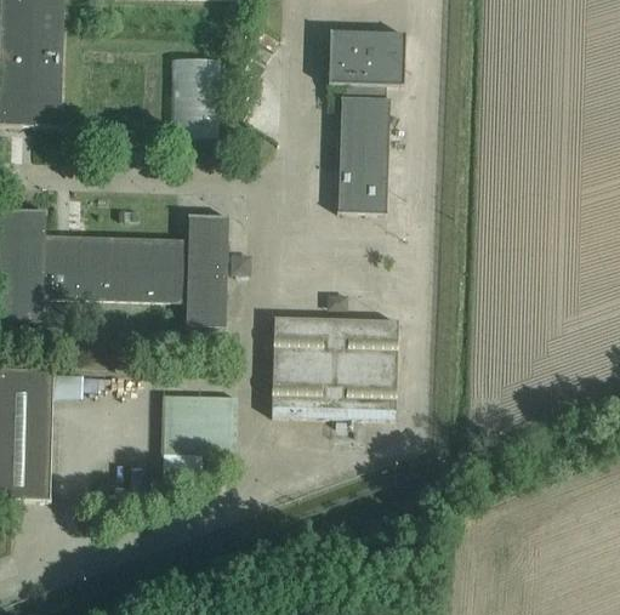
[(0,0),(0,123),(60,126),(63,0),(0,0)]
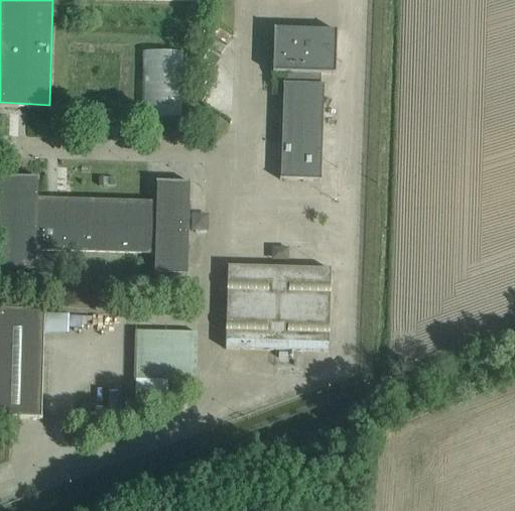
[(336,69),(338,26),(275,24),(273,67),(288,68),(288,78),(285,78),(282,173),(320,175),(324,79),(320,79),(320,69),(336,69)]
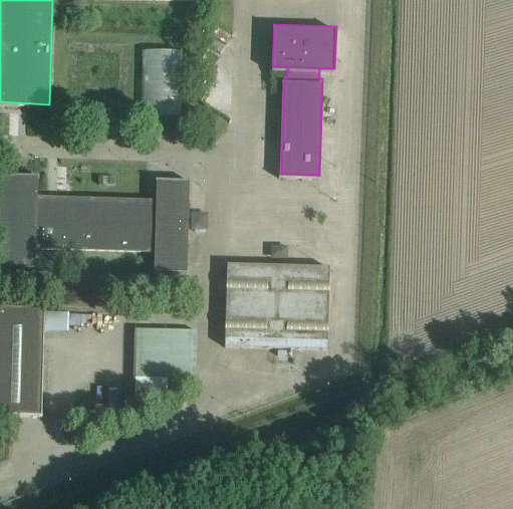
[(182,112),(183,48),(143,47),(142,111),(182,112)]
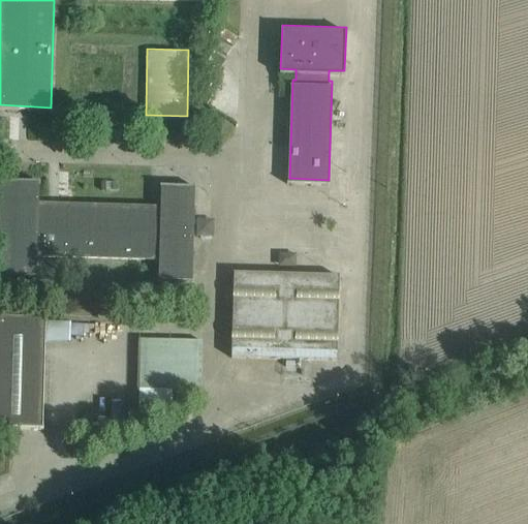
[(0,178),(0,272),(36,274),(37,252),(159,256),(158,278),(192,279),(195,184),(161,183),(161,205),(38,201),(38,180),(0,178)]
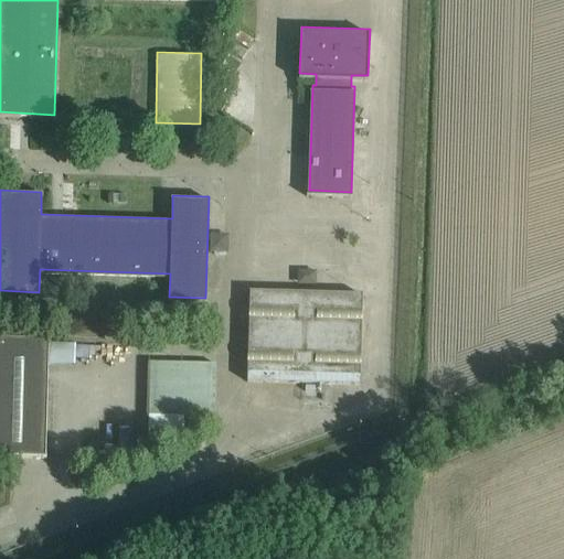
[(360,380),(363,290),(251,287),(247,377),(360,380)]
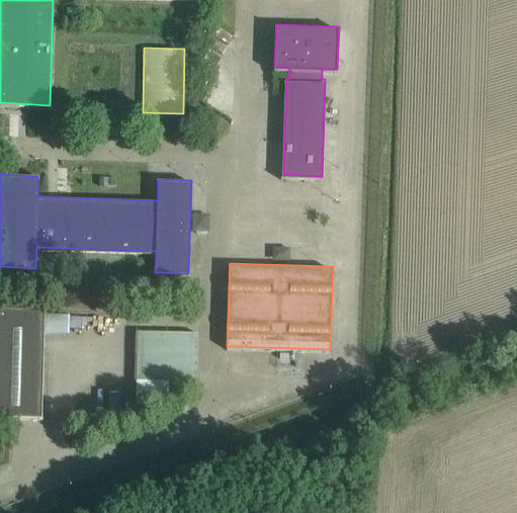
[(0,415),(41,417),(45,311),(0,309),(0,415)]
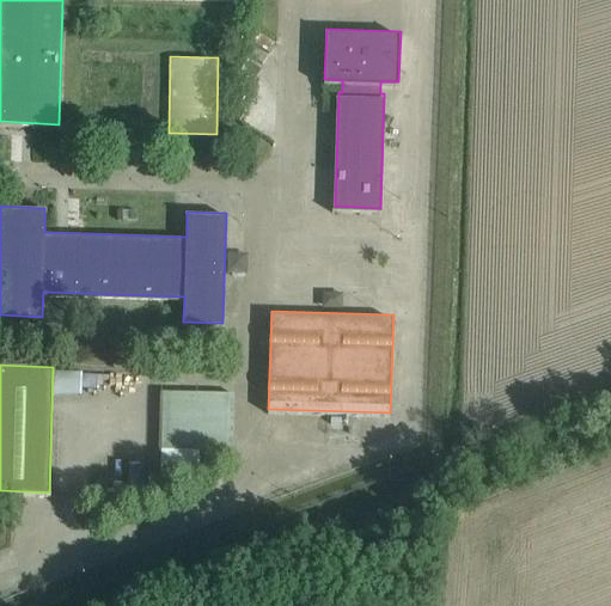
[(237,391),(162,389),(160,445),(234,447),(237,391)]
